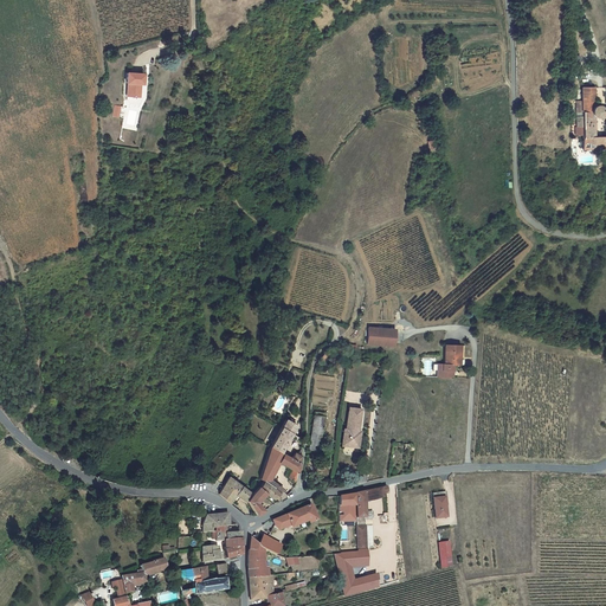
[(134,97),(135,83),(139,84),(140,84),(141,73),(124,73),(124,83),(126,83),(126,97),(134,97)]
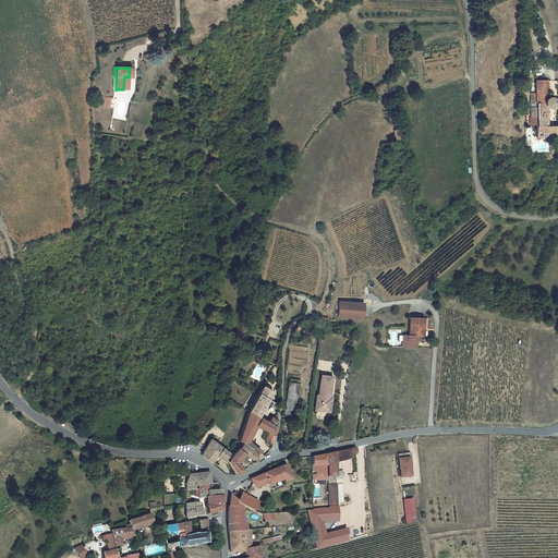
[(533,79),(534,91),(534,100),(534,106),(529,106),(529,114),(534,114),(534,136),(544,135),(557,135),(557,99),(556,96),(556,95),(556,94),(555,94),(554,93),(553,93),(552,92),(550,92),(549,92),(548,92),(547,93),(546,94),(546,79),(533,79)]
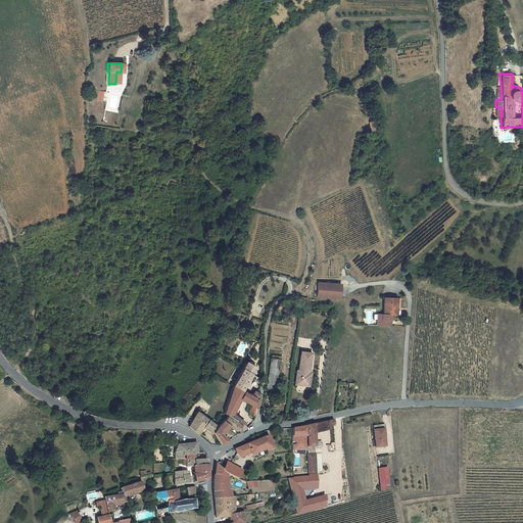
[(325,281),(322,295),(344,299),(347,285),(325,281)]
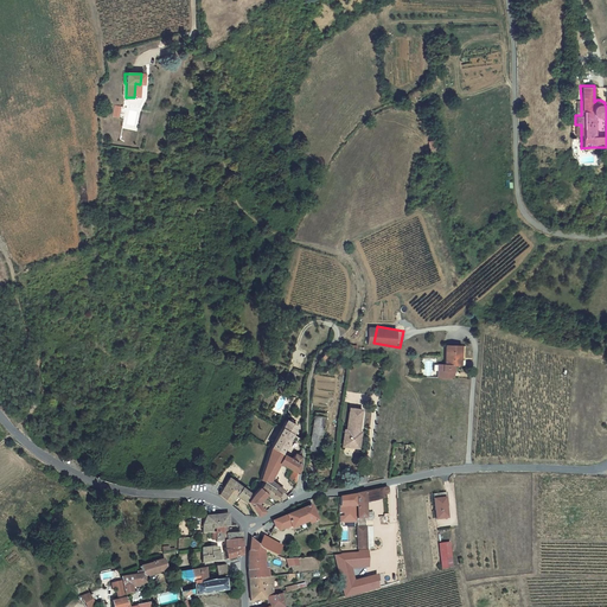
[(445,345),(445,364),(438,364),(438,377),(453,377),(453,364),(460,364),(460,345),(445,345)]
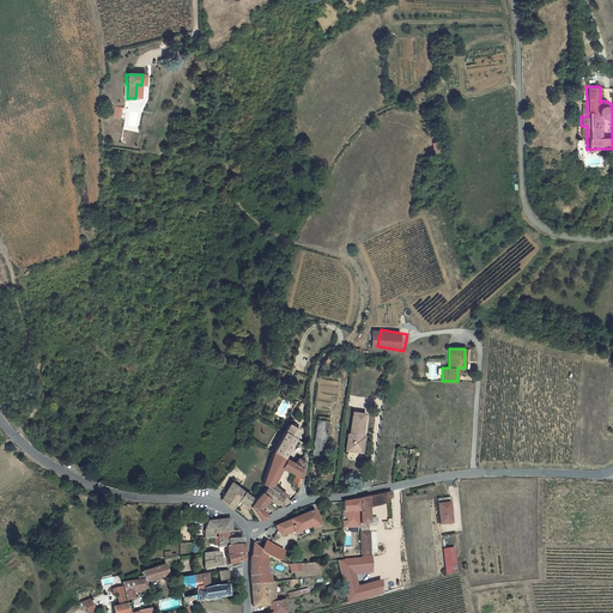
[(344,449),(357,451),(359,435),(363,414),(351,412),(349,434),(346,432),(344,449)]
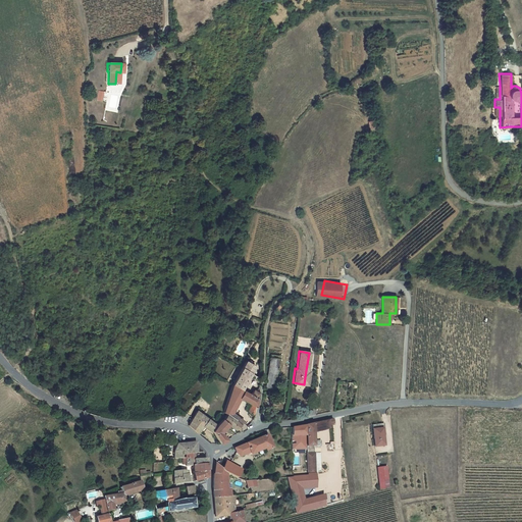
[(37,371),(48,359),(45,356),(34,368),(37,371)]
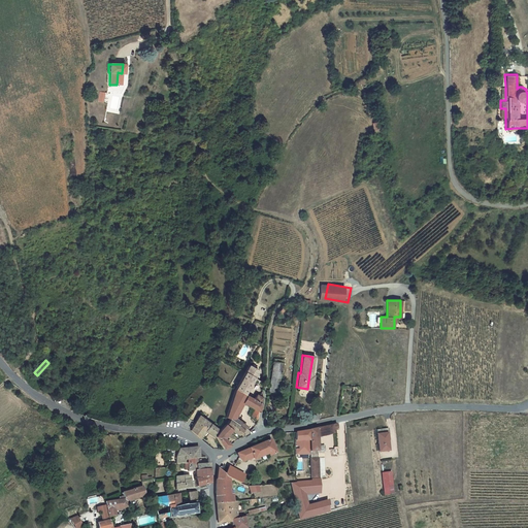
[(267,392),(278,393),(283,363),(271,361),(267,392)]
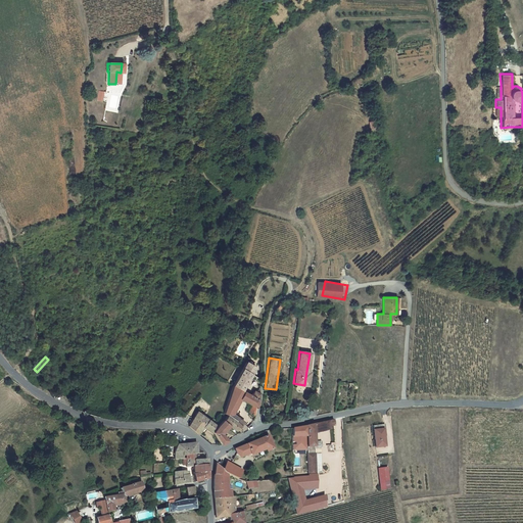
[(252,366),(244,362),(240,369),(230,385),(239,390),(252,366)]
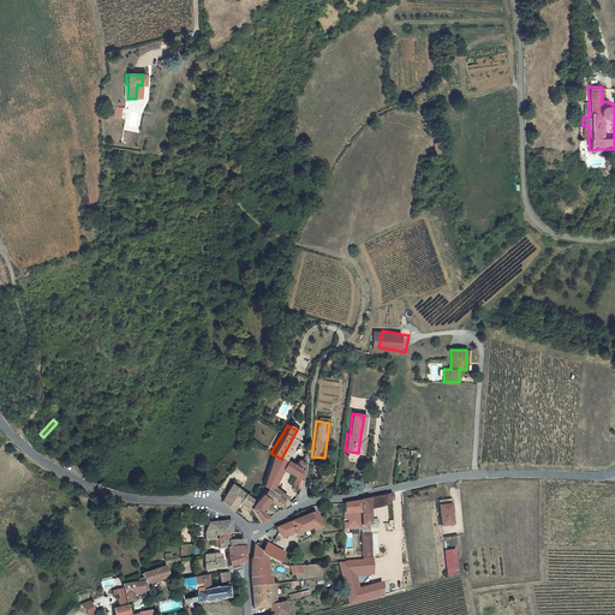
[(291,488),(297,490),(298,488),(300,479),(302,471),(293,466),(281,459),(270,453),(257,484),(281,501),(282,500),(285,499),(272,487),(280,469),(294,477),(291,488)]
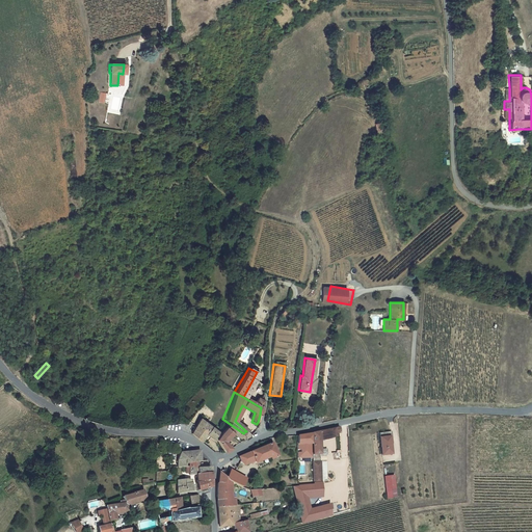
[(254,403),(261,407),(262,399),(257,396),(254,403)]
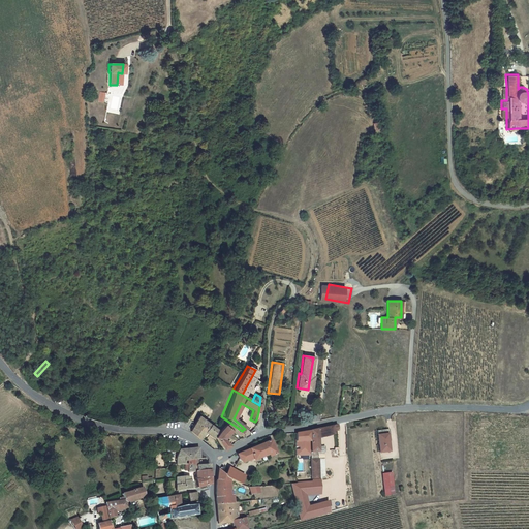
[(204,430),(209,438),(214,433),(212,431),(197,413),(191,430),(199,436),(204,430)]
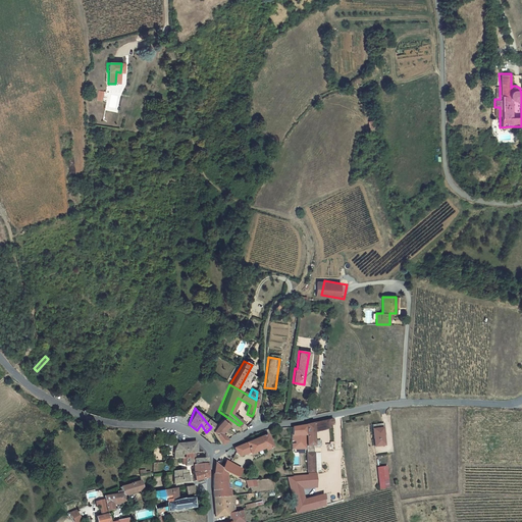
[(229,423),(239,431),(242,429),(244,428),(240,424),(239,425),(218,411),(215,419),(223,425),(226,427),(229,423)]
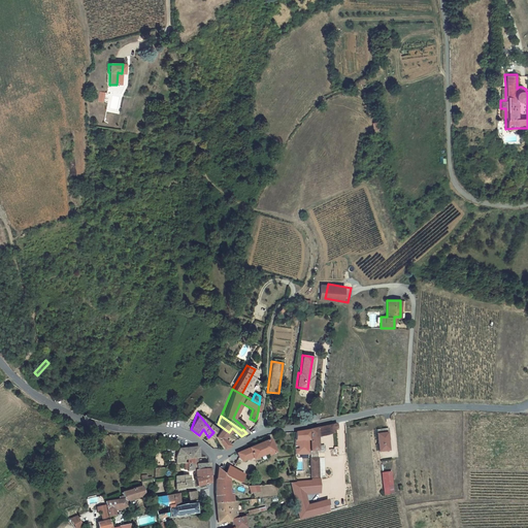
[(224,432),(226,430),(218,424),(211,430),(213,432),(208,437),(220,450),(225,446),(226,444),(219,437),(224,432)]
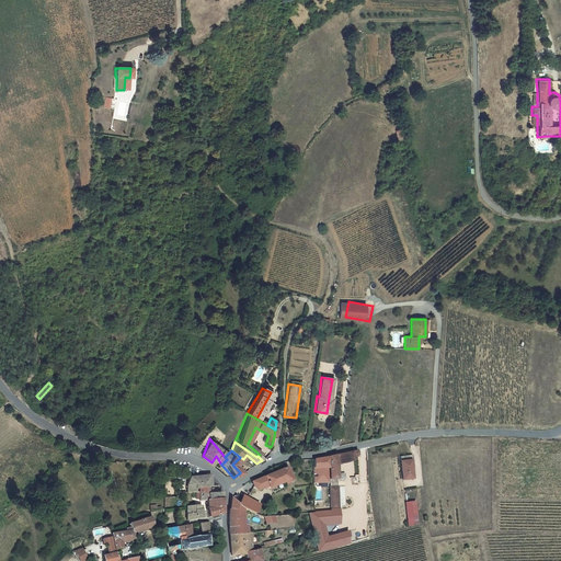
[(328,482),(338,482),(336,467),(352,465),(352,460),(356,459),(357,466),(366,464),(366,458),(365,453),(327,458),(328,482)]
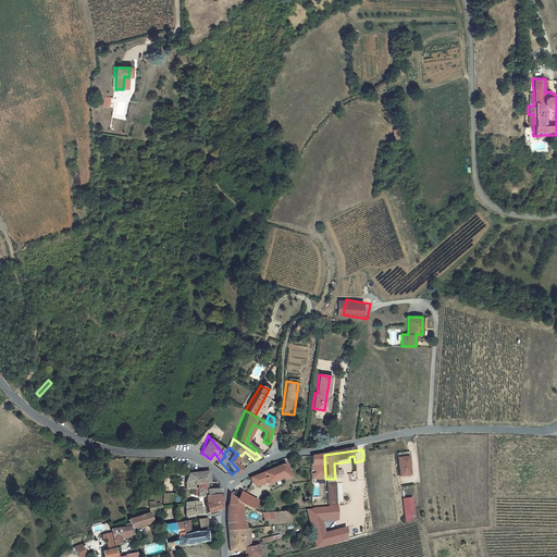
[(410,452),(407,453),(396,454),(400,478),(411,477),(409,466),(411,466),(410,452)]
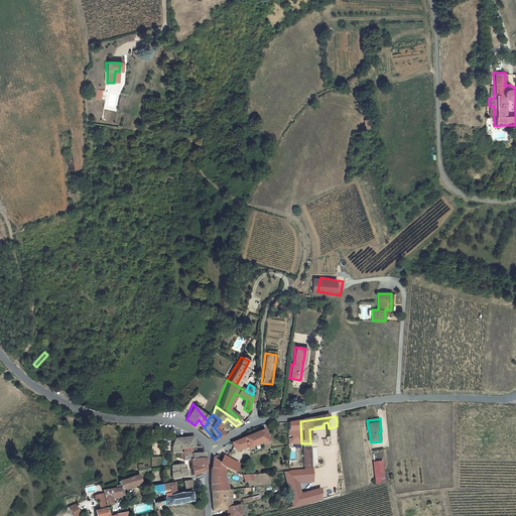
[(268,431),(260,433),(236,443),(239,450),(263,441),(264,446),(271,444),(268,431)]
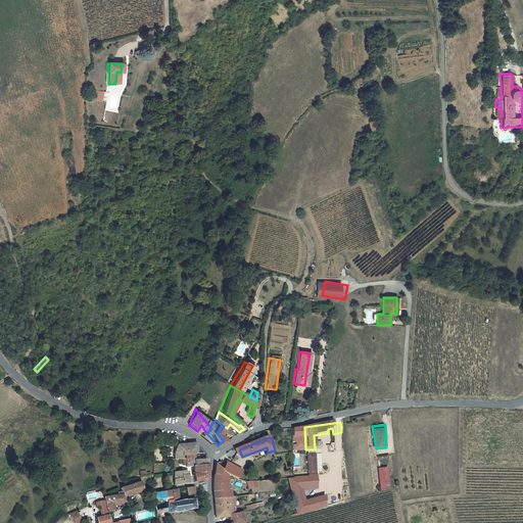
[(197,456),(196,444),(176,446),(173,452),(173,458),(183,457),(192,456),(197,456)]
